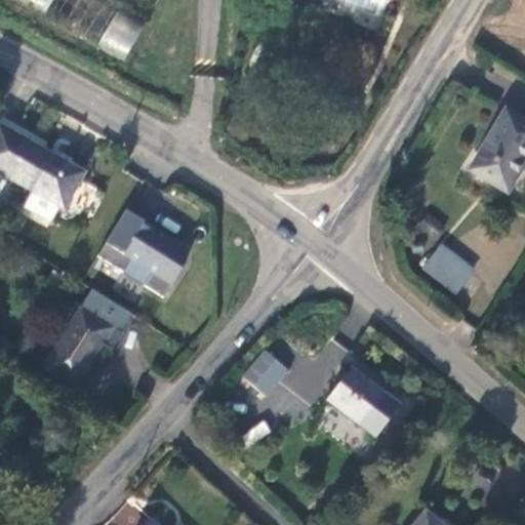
[(26,0),(46,10),(51,0),(26,0)]
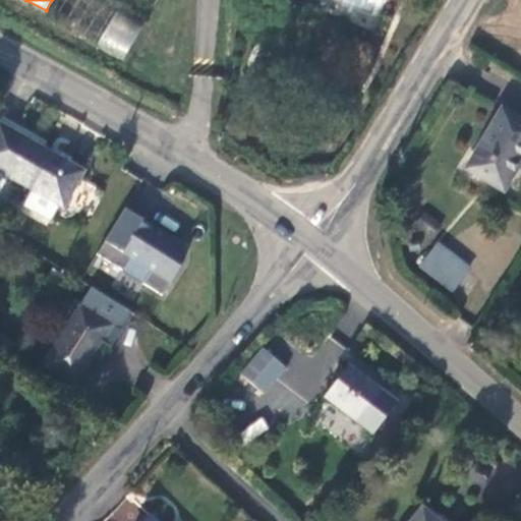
[(97,45),(122,60),(140,27),(115,12),(97,45)]
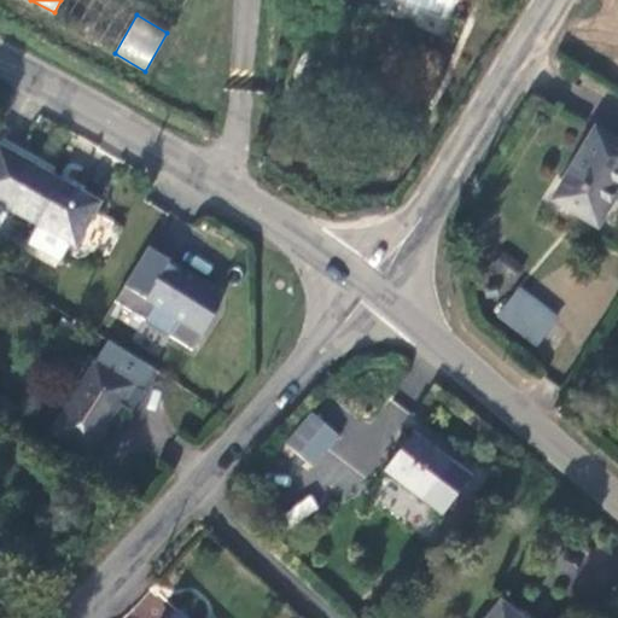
[(617,193),(617,141),(595,128),(554,202),(598,228),(617,193)]
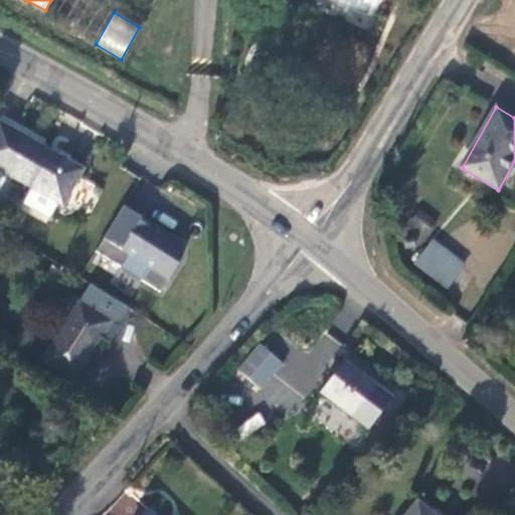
[(58,204),(63,206),(83,171),(44,148),(48,141),(5,116),(0,123),(0,169),(33,189),(58,204)]
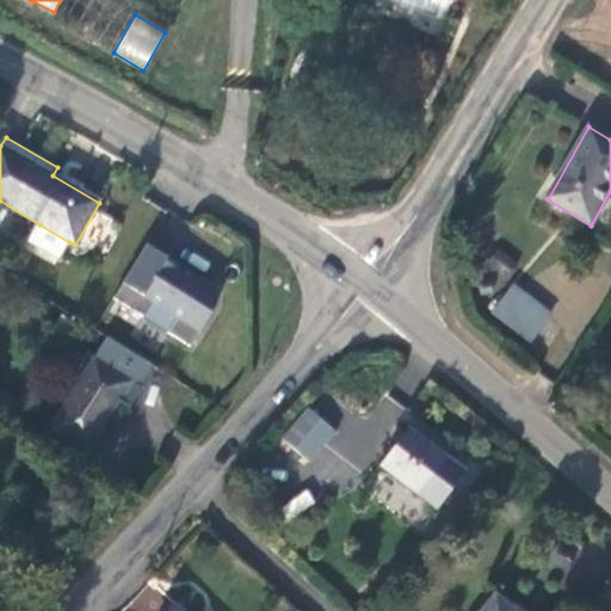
[(60,260),(69,242),(39,224),(29,242),(60,260)]
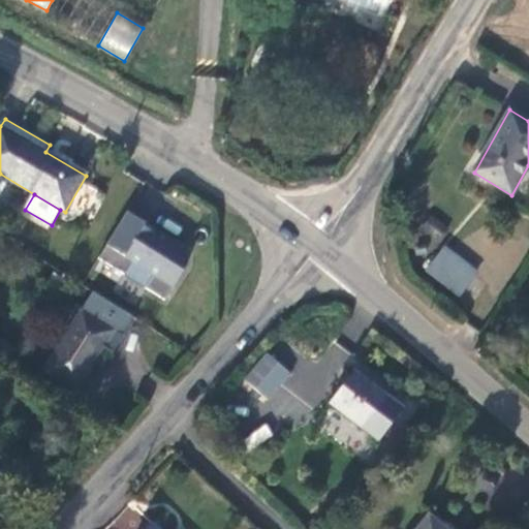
[(188,250),(127,212),(99,259),(125,275),(133,262),(155,276),(146,288),(165,300),(188,261),(188,250)]
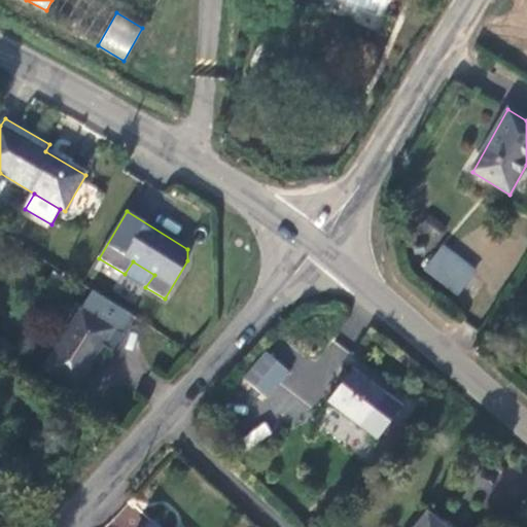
[(438,221),(419,220),(418,240),(437,241),(438,221)]
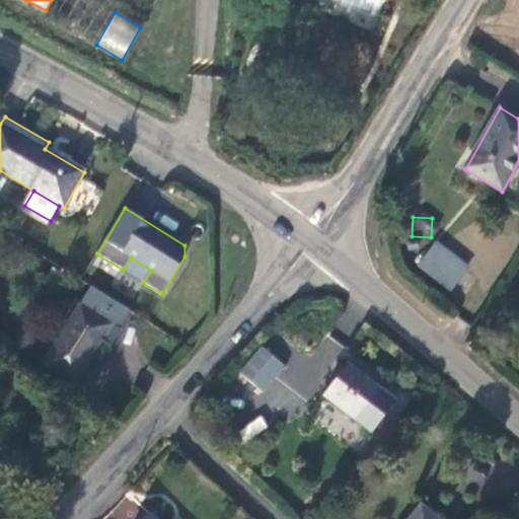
[(468,270),(436,246),(421,267),(453,290),(468,270)]
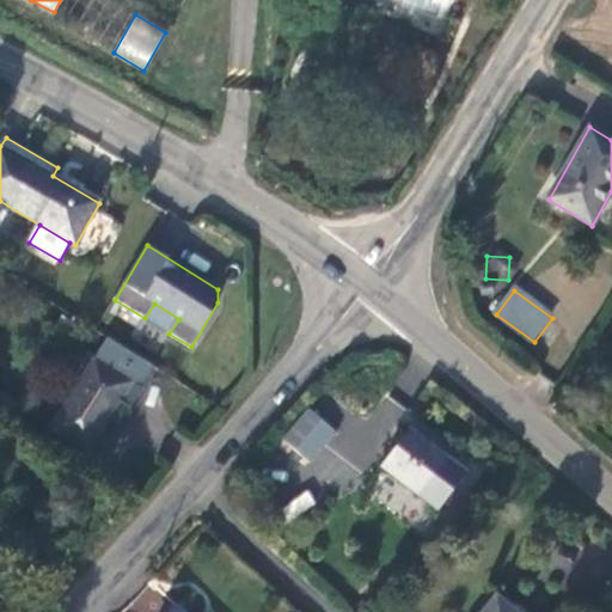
[(179,319),(154,304),(145,318),(169,334),(179,319)]
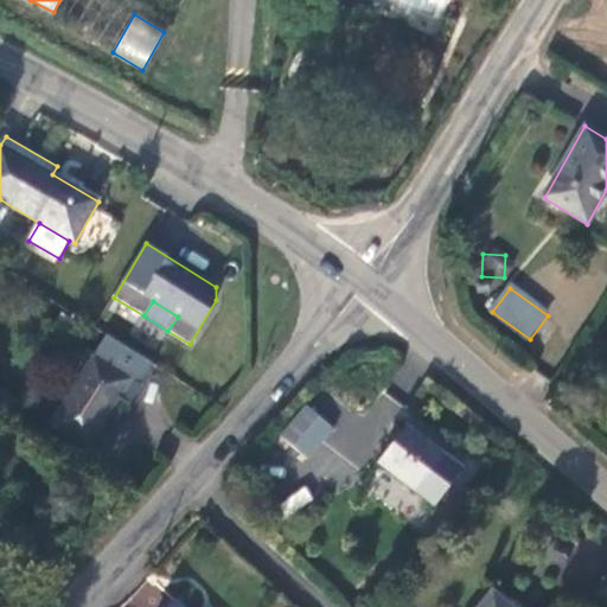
[(131,406),(154,364),(107,333),(52,423),(89,446),(117,398),(131,406)]
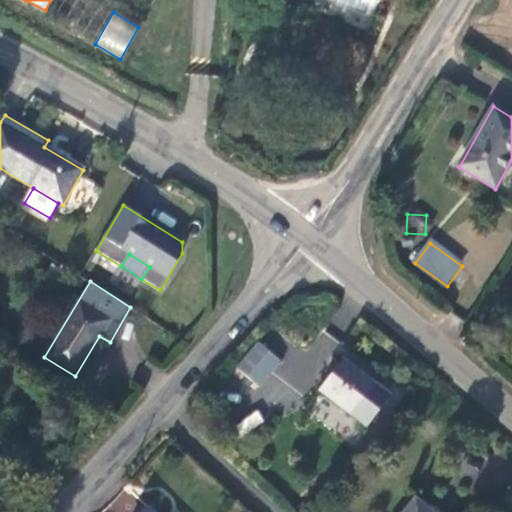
[(282,362),(259,344),(239,370),(262,388),(282,362)]
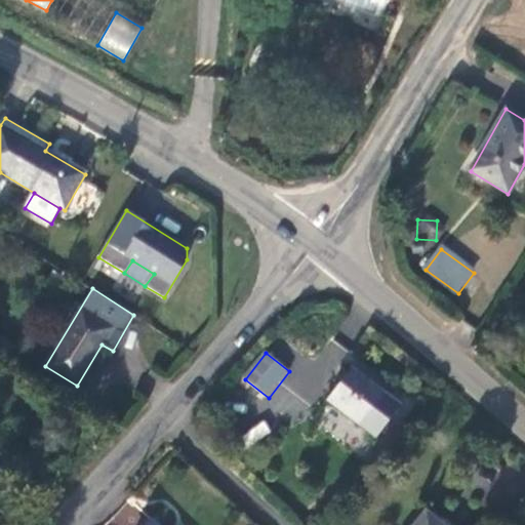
[(400,405),(353,370),(329,402),(375,437),(400,405)]
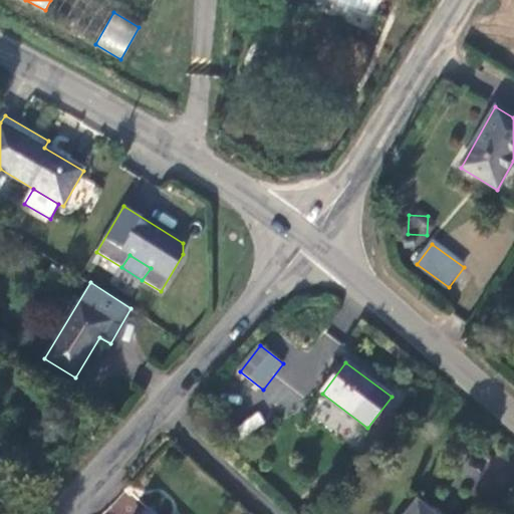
[(240,434),(264,424),(260,414),(236,425),(240,434)]
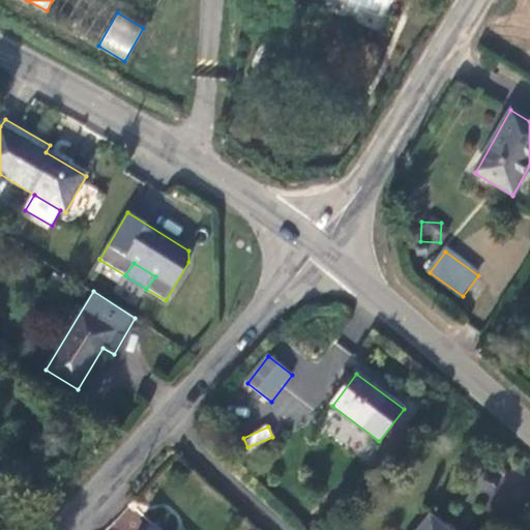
[(446,529),(432,518),(420,529),(446,529)]
